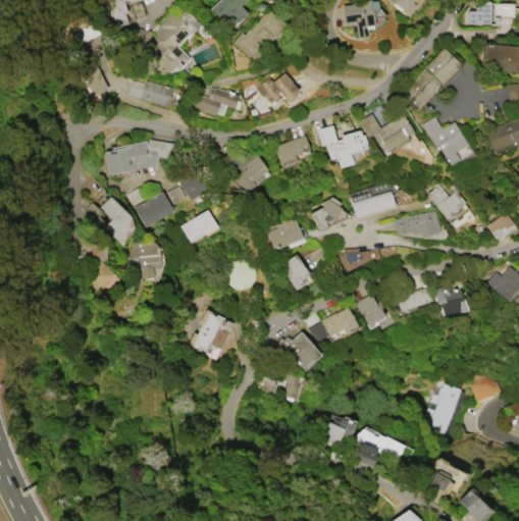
[(110,10),(116,8),(113,0),(139,0),(131,3),(130,0),(126,0),(124,1),(128,12),(126,13),(130,23),(115,29),(110,10)]
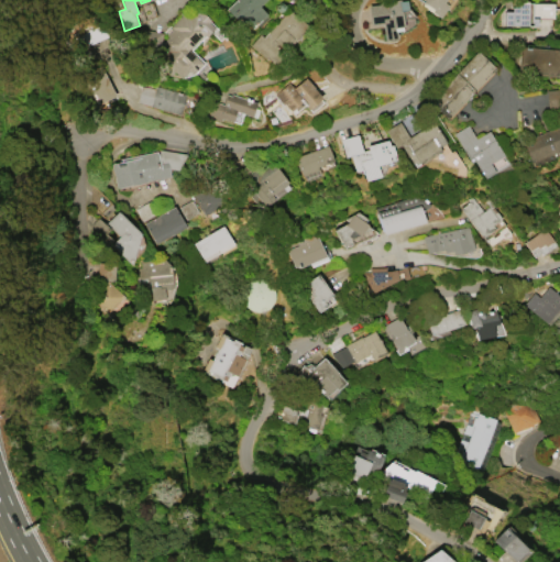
[(239,0),(268,0),(262,7),(270,14),(254,30),(246,21),(243,24),(229,10),(239,0)]
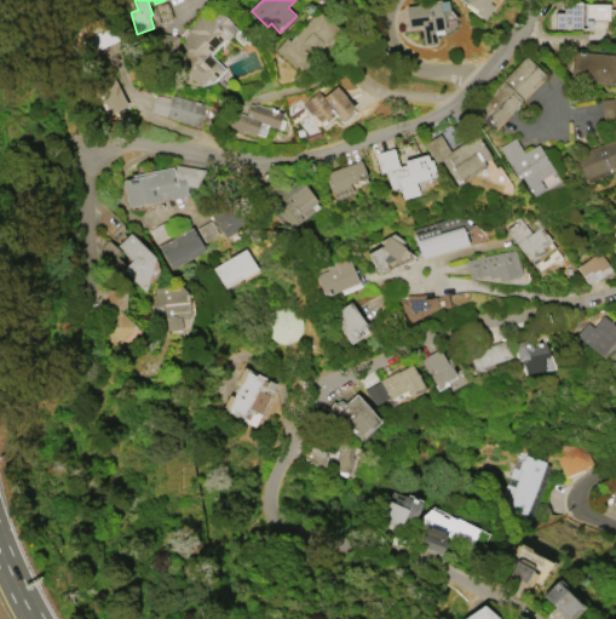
[(408,7),(421,6),(421,3),(443,0),(443,1),(450,1),(452,12),(444,12),(447,30),(444,30),(444,34),(437,35),(438,44),(425,45),(422,27),(410,28),(408,7)]
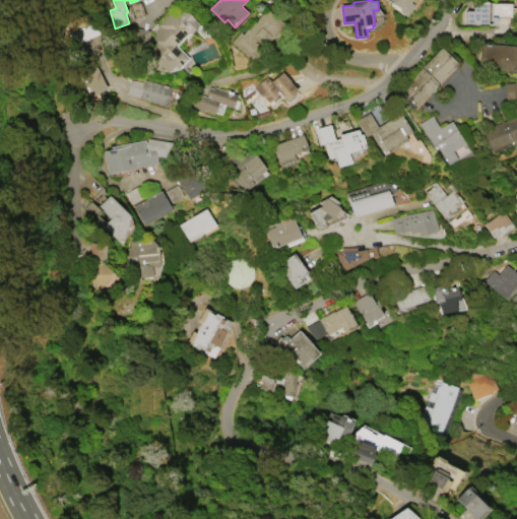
[(393,0),(418,0),(407,17),(400,12),(401,9),(392,2),(393,0)]
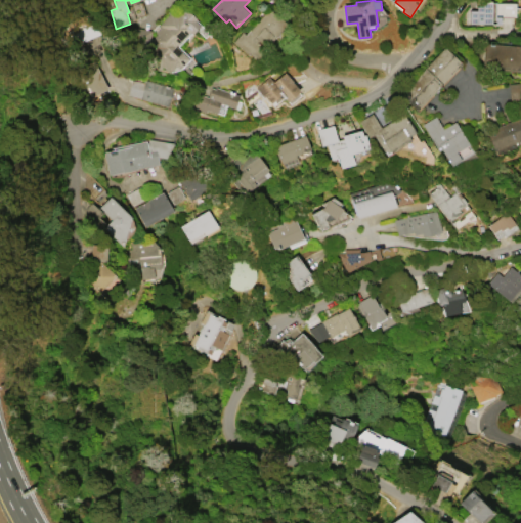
[(472,25),(472,11),(479,11),(479,7),(484,7),(484,3),(497,3),(497,4),(518,4),(518,18),(503,18),(503,25),(472,25)]
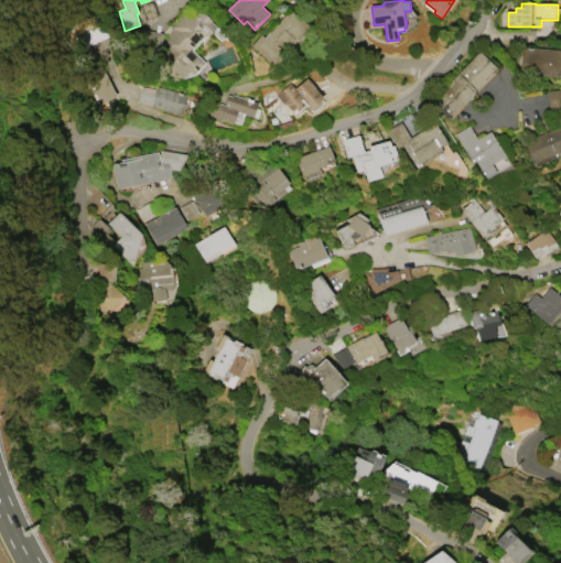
[(196,8),(202,13),(204,11),(214,21),(212,22),(217,29),(208,38),(207,35),(192,51),(205,64),(194,75),(191,72),(183,79),(176,72),(172,76),(161,66),(165,62),(162,58),(170,51),(165,46),(169,43),(166,41),(170,38),(169,36),(175,30),(173,28),(189,12),(191,14),(196,8)]
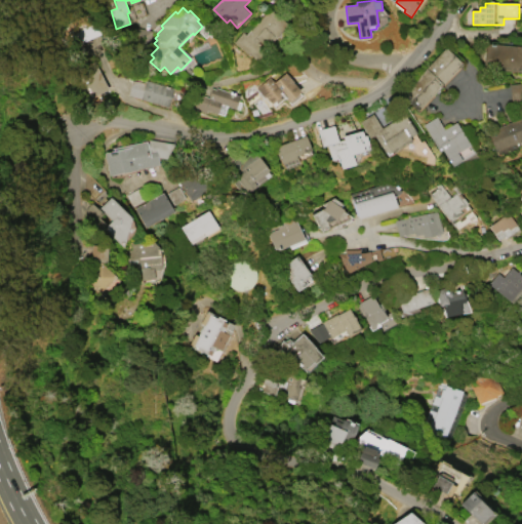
[(272,8),(289,25),(258,59),(251,53),(250,54),(236,42),(244,33),(248,36),(272,8)]
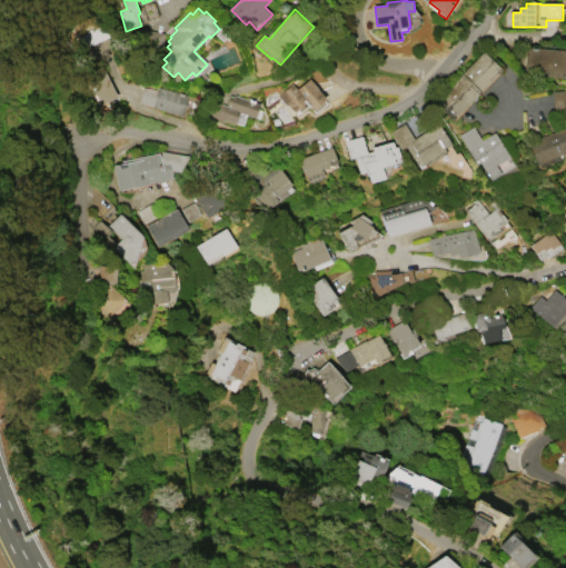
[(98,15),(85,22),(89,31),(79,37),(86,50),(109,38),(98,15)]
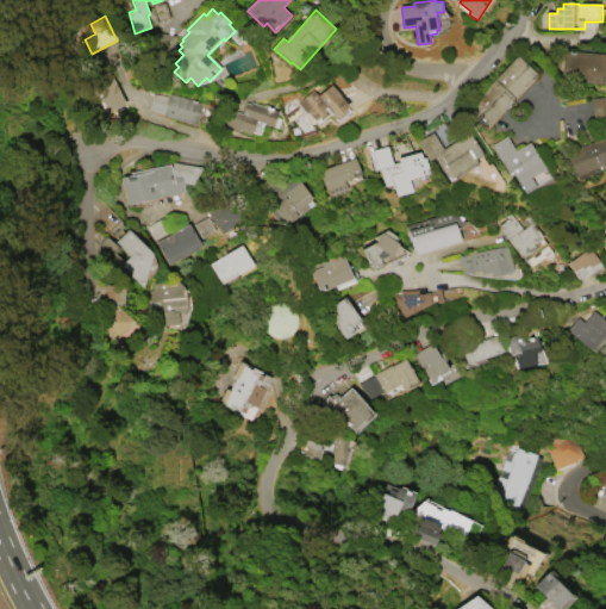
[(566,51),(605,54),(605,85),(563,81),(566,51)]
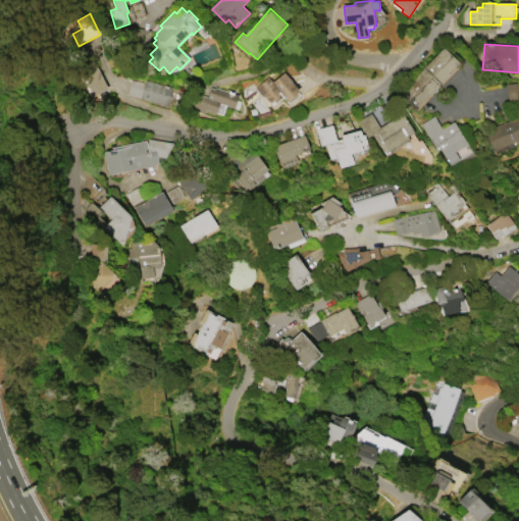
[(402,95),(420,112),(464,67),(446,49),(402,95)]
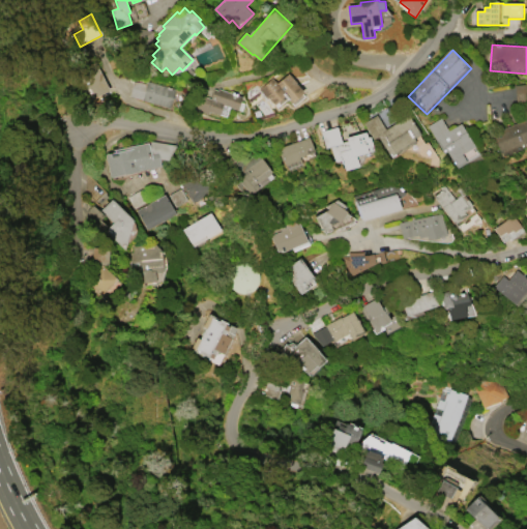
[(111,91),(95,97),(91,88),(80,93),(71,75),(97,62),(111,91)]
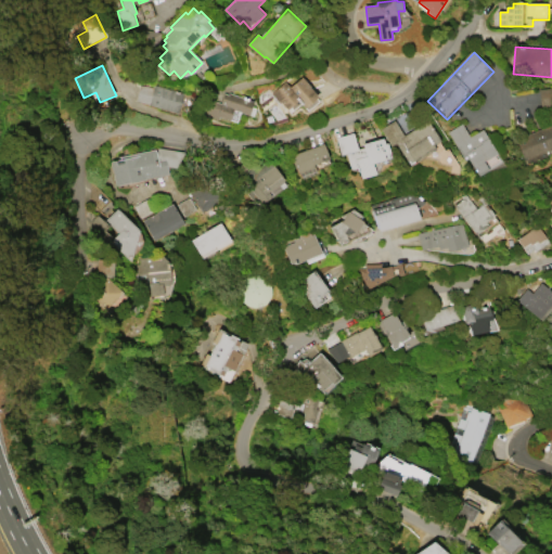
[(273,93),(287,81),(292,87),(304,77),(312,87),(311,88),(319,98),(306,108),(299,101),(289,110),(282,102),(281,103),(273,93)]
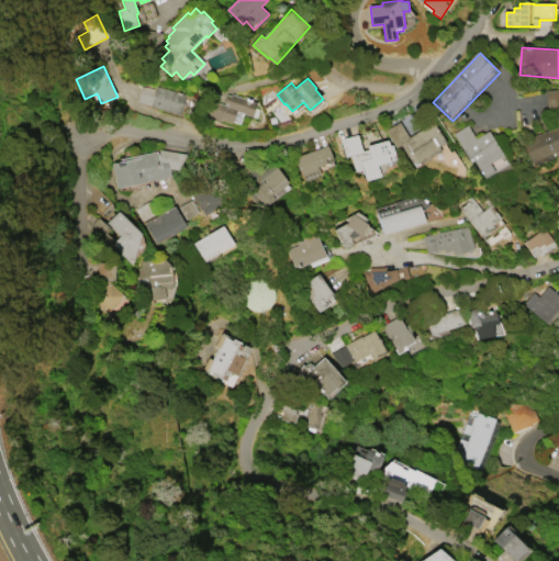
[(181,115),(152,107),(152,105),(138,102),(143,87),(151,88),(157,89),(158,86),(187,94),(181,115)]
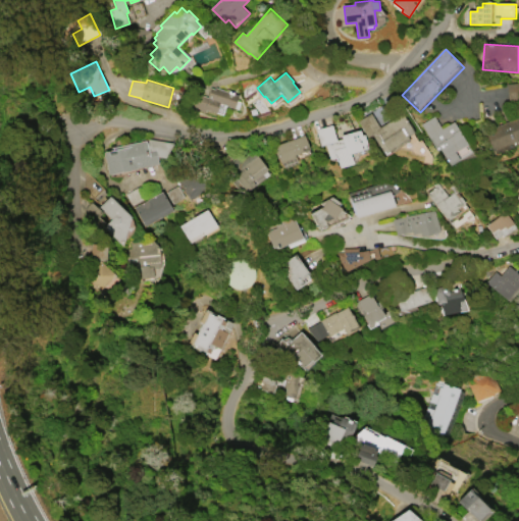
[(239,95),(235,108),(220,103),(216,113),(206,110),(206,113),(197,109),(198,107),(195,106),(199,94),(208,97),(212,88),(216,89),(216,88),(239,95)]
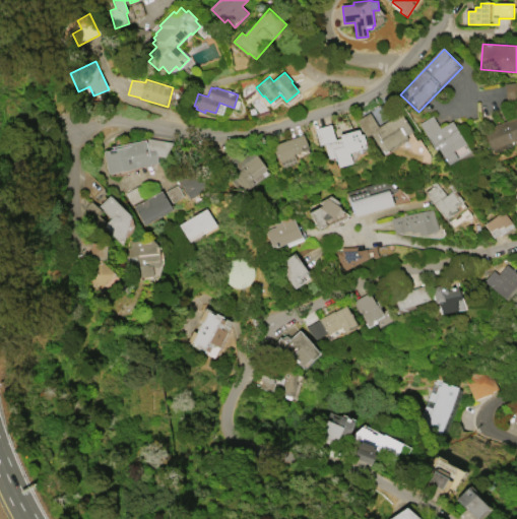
[(358,121),(371,113),(380,127),(402,113),(414,132),(407,136),(409,139),(385,155),(371,133),(367,136),(358,121)]
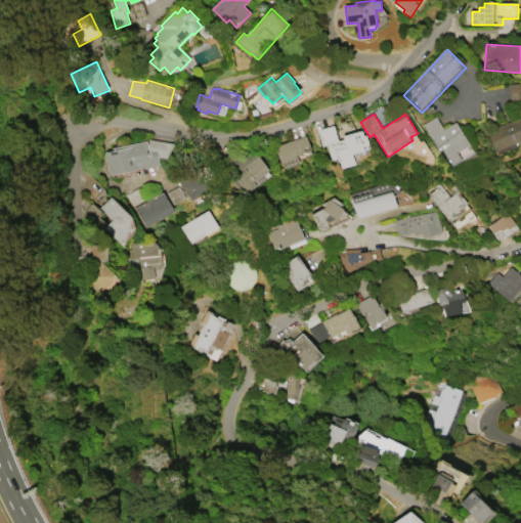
[(471,145),(458,153),(463,161),(452,166),(443,150),(440,153),(433,140),(434,140),(425,125),(438,117),(445,129),(458,122),(471,145)]
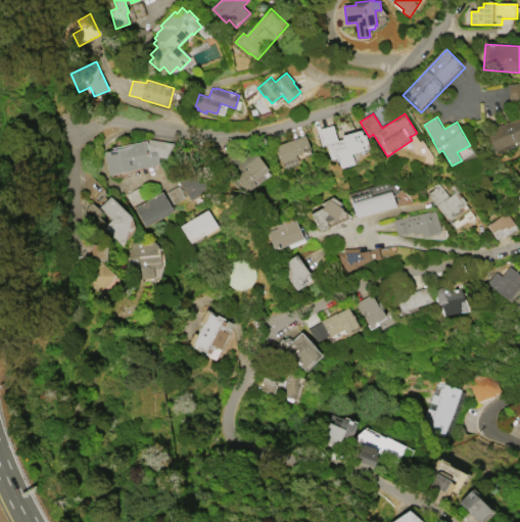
[(519,141),(495,152),(486,132),(519,116),(519,141)]
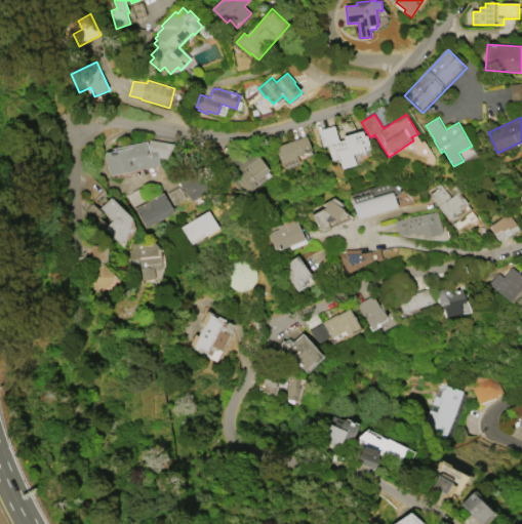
[(319,130),(335,126),(339,142),(345,139),(344,136),(363,130),(365,136),(367,135),(370,145),(364,147),(366,152),(354,155),(357,165),(343,169),(340,162),(338,162),(337,160),(333,161),(329,146),(323,148),(319,130)]
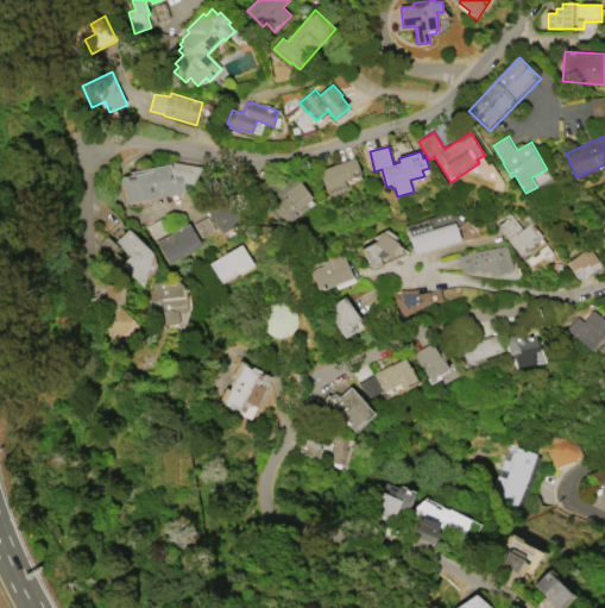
[(357,157),(363,175),(345,181),(348,192),(332,198),(319,171),(357,157)]
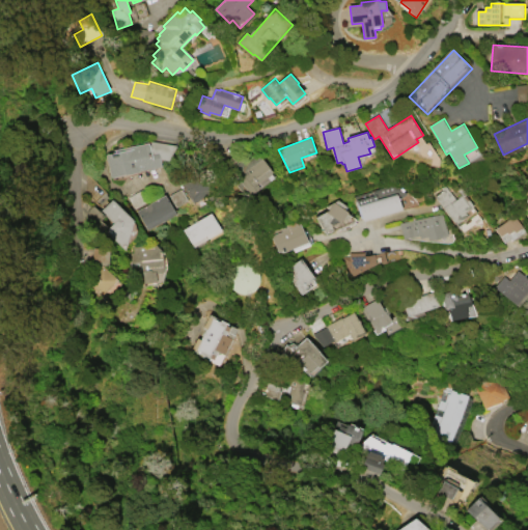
[(161,160),(163,167),(111,177),(107,155),(116,152),(115,150),(149,143),(151,149),(153,141),(175,145),(172,162),(161,160)]
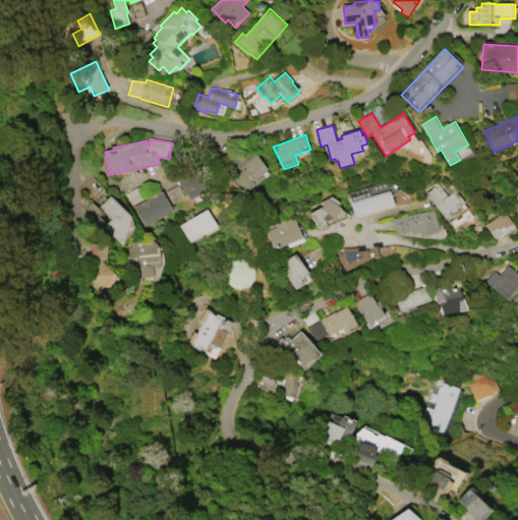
[(246,192),(221,159),(232,151),(240,162),(254,152),(268,169),(263,173),(265,177),(256,183),(253,179),(251,181),(255,185),(246,192)]
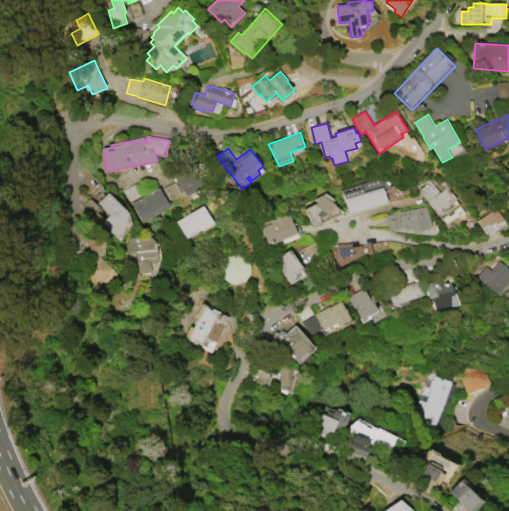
[(177,178),(196,167),(207,185),(188,197),(177,178)]
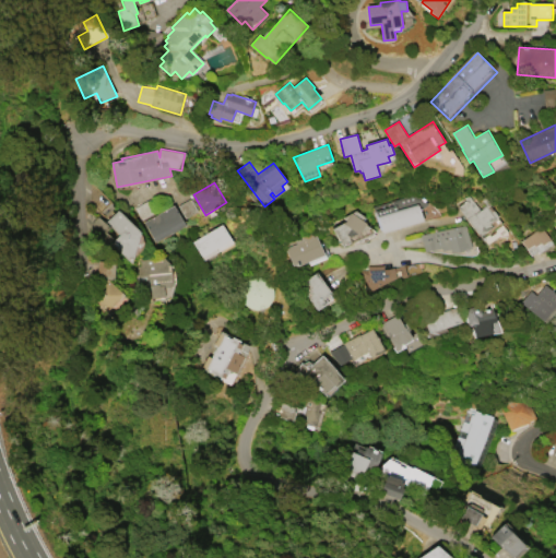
[(424,221),(383,233),(376,206),(416,194),(417,197),(418,196),(420,198),(427,198),(429,205),(422,211),(424,221)]
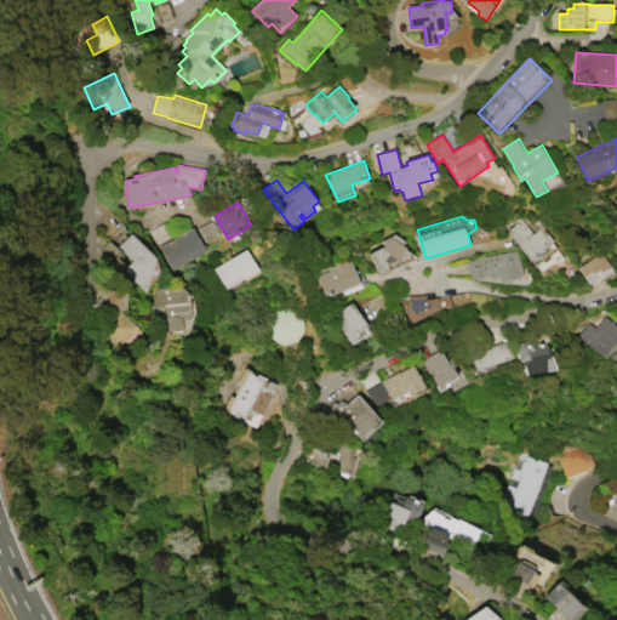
[(199,229),(213,221),(222,235),(207,244),(199,229)]
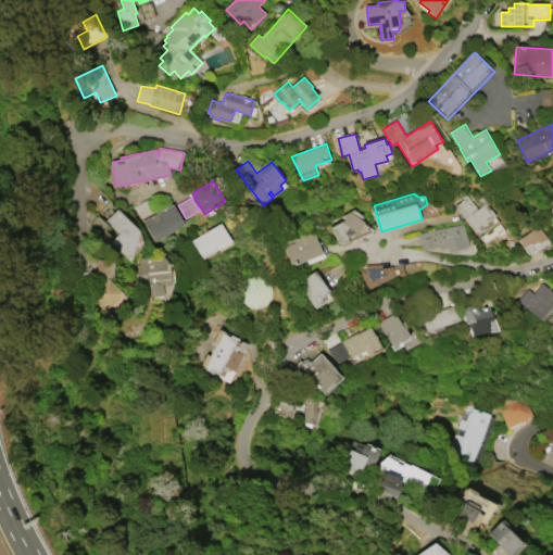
[(136,206),(151,199),(158,211),(142,219),(139,213),(140,213),(136,206)]
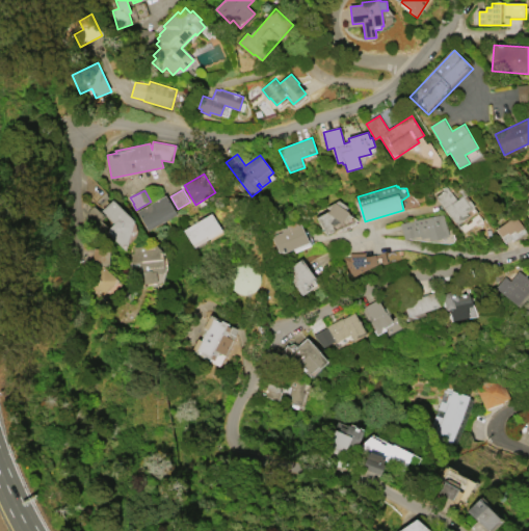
[(442,205),(461,234),(481,220),(461,191),(442,205)]
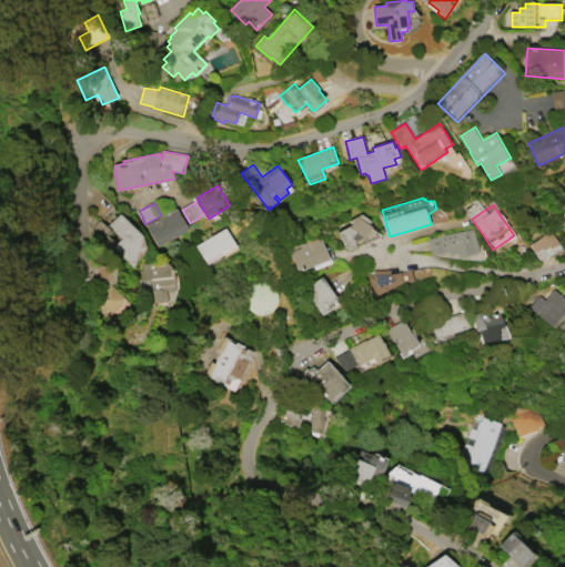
[(159,246),(148,226),(178,209),(190,230),(159,246)]
